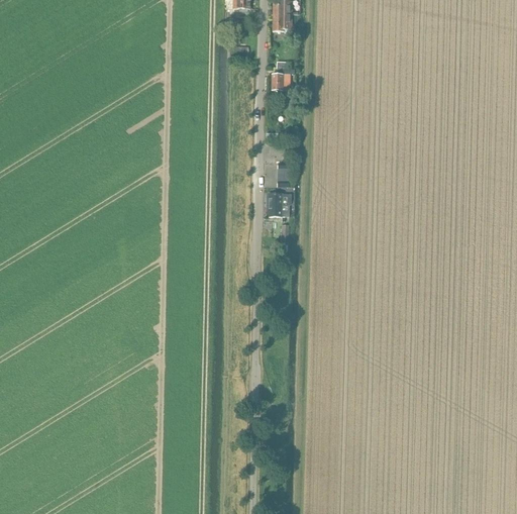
[(236,8),(239,8),(240,10),(246,10),(247,8),(250,8),(250,0),(233,0),(233,1),(236,2),(236,8)]
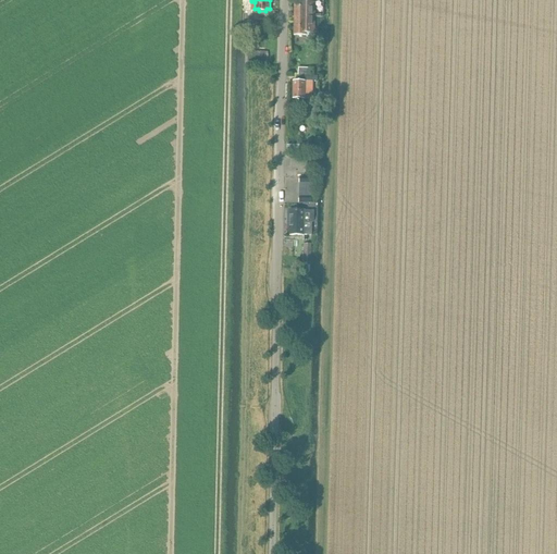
[(294,0),(294,14),(314,14),(314,0),(306,0),(294,0)]
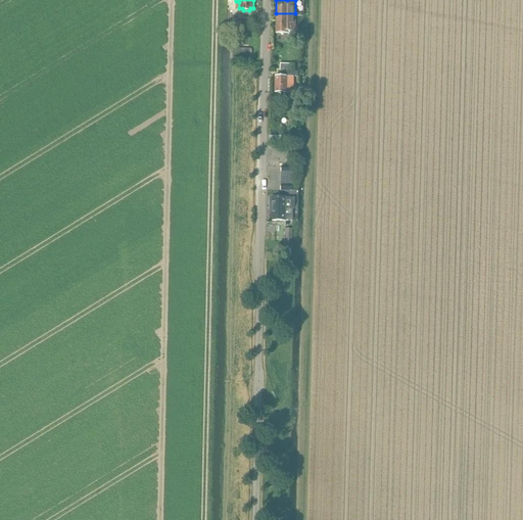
[(287,31),(287,29),(295,29),(295,13),(276,13),(276,31),(287,31)]
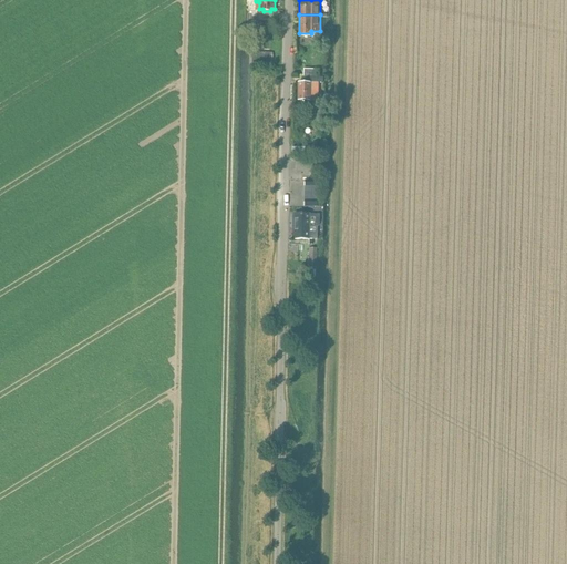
[(272,62),(272,50),(253,50),(251,61),(272,62)]
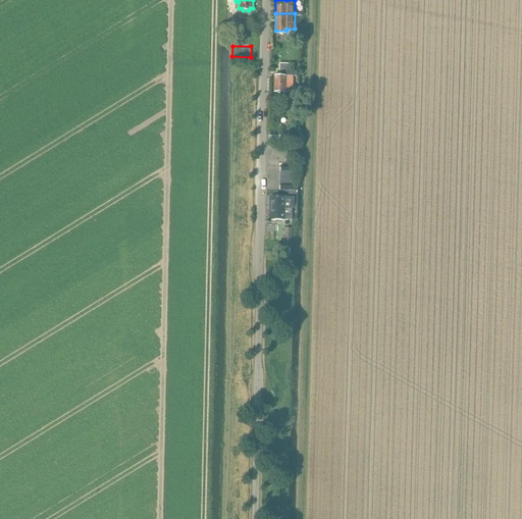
[(293,91),(293,75),(293,73),(297,73),(297,71),(285,70),(285,73),(274,73),(274,91),(293,91)]
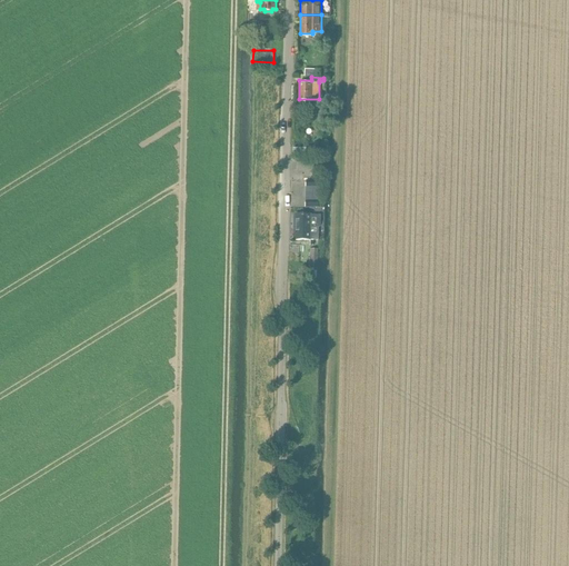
[(305,198),(318,198),(318,185),(305,184),(305,198)]
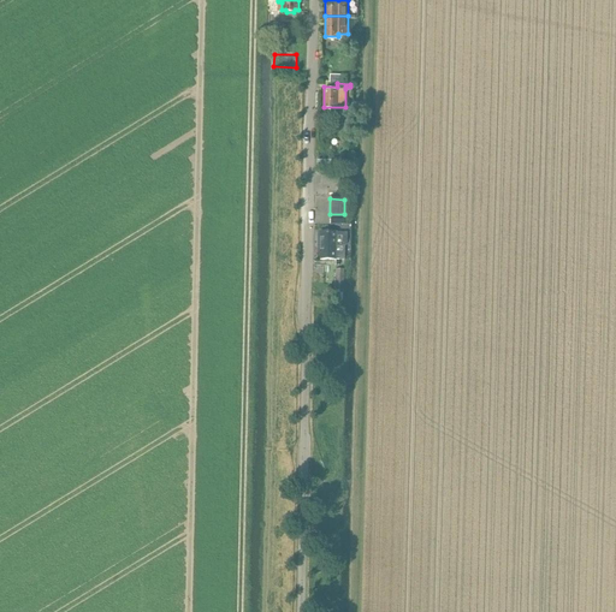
[(320,229),(320,256),(336,256),(336,229),(320,229)]
